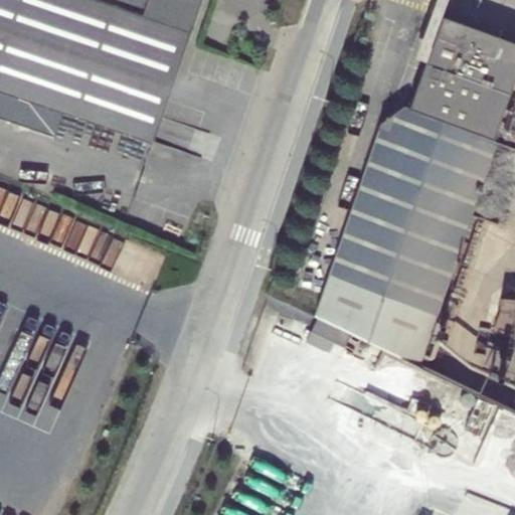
[(0,0),(0,118),(53,136),(61,112),(152,144),(202,0),(0,0)]
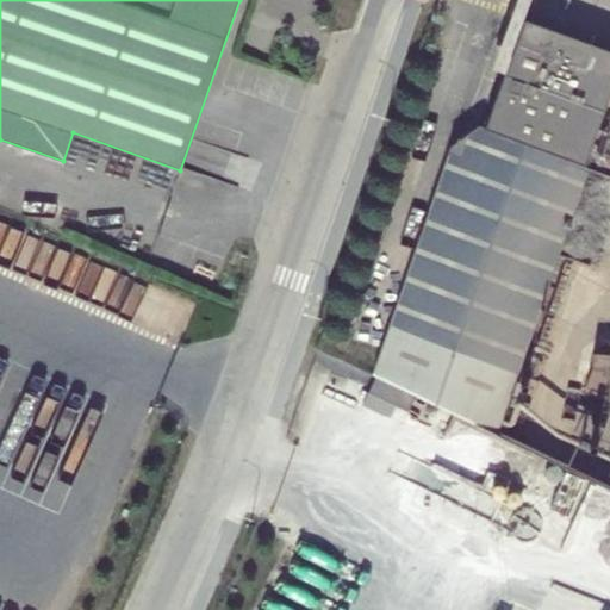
[(583,165),(609,88),(609,51),(523,20),(484,128),(484,131),(477,125),(449,147),(372,374),(375,377),(414,396),(496,435),(589,168),(583,165)]
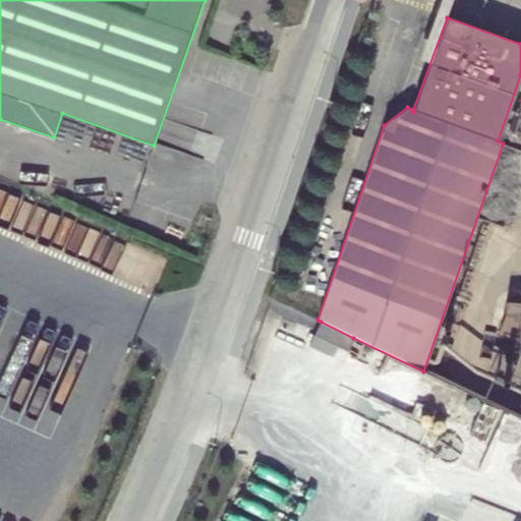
[(520,292),(518,292),(502,342),(520,347),(520,292)]
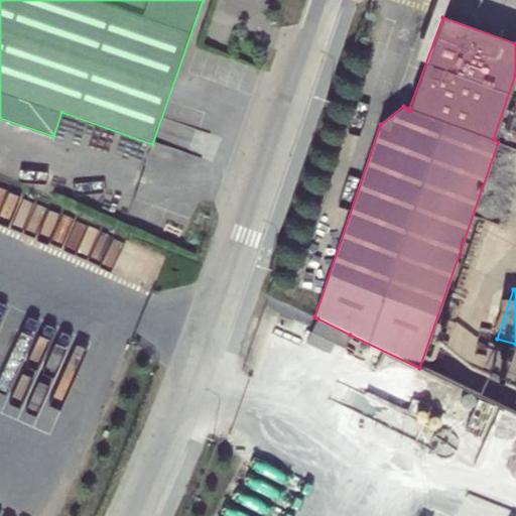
[(344,347),(350,335),(317,318),(306,341),(330,354),(335,342),(344,347)]
